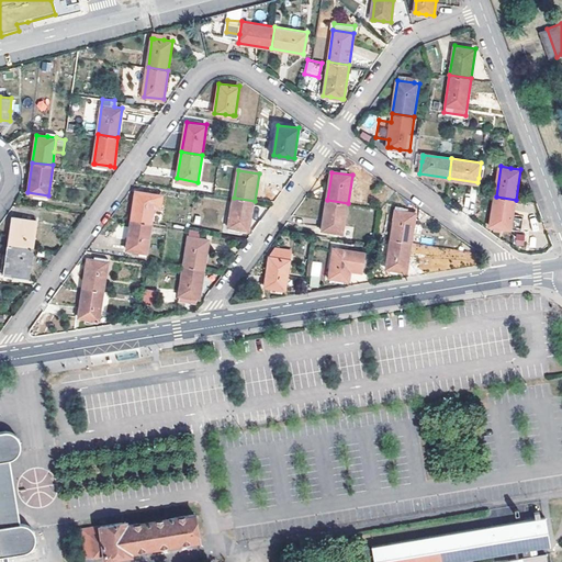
[(137,190),(132,221),(153,224),(157,193),(137,190)]
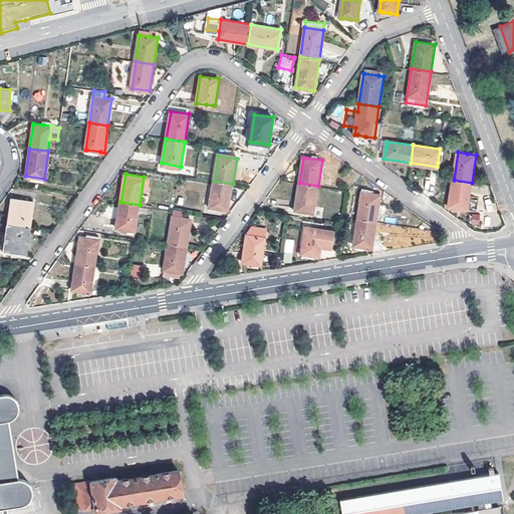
[(472,183),(454,180),(449,206),(454,207),(461,208),(479,211),(481,197),(470,195),(472,183)]
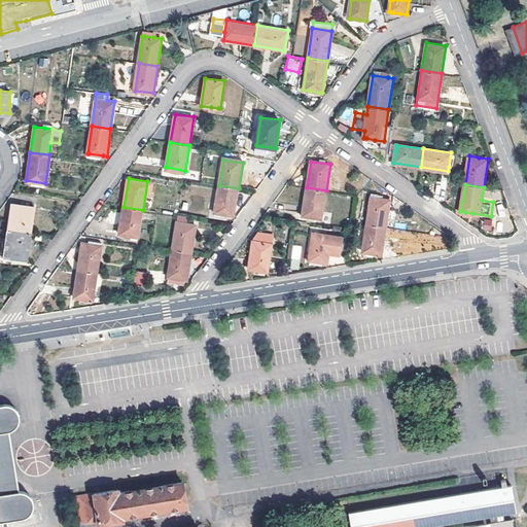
[(219,185),(215,212),(235,215),(239,188),(219,185)]
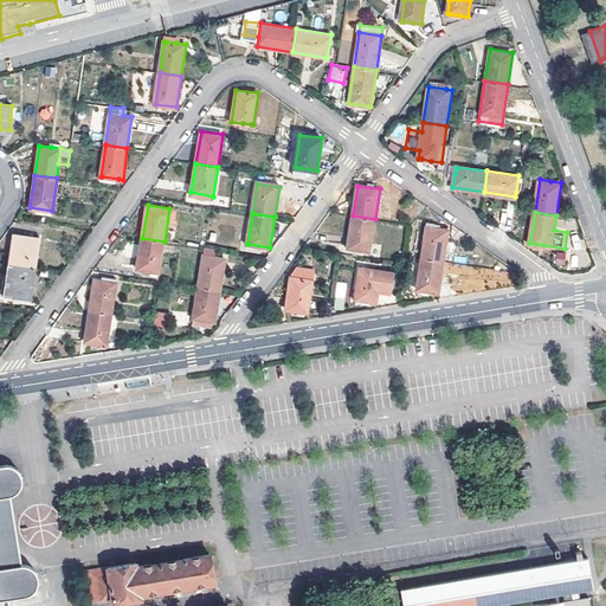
[(371,251),(375,219),(353,216),(347,247),(371,251)]
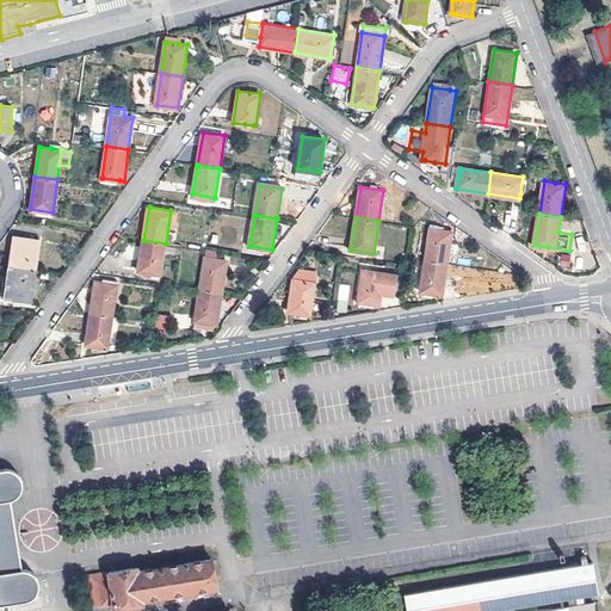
[(452,232),(444,230),(432,228),(431,228),(426,259),(448,263),(452,232)]
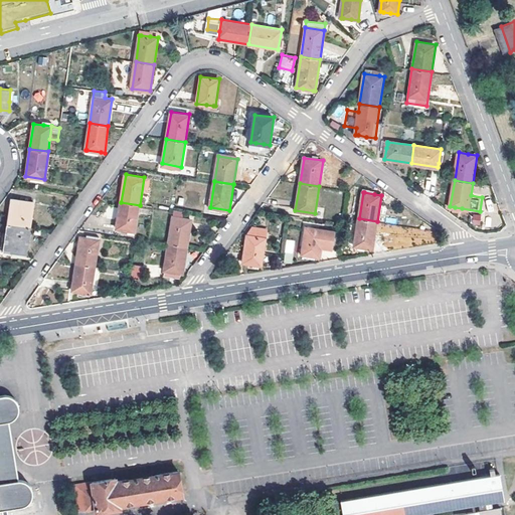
[(12,198),(8,224),(29,226),(32,201),(12,198)]
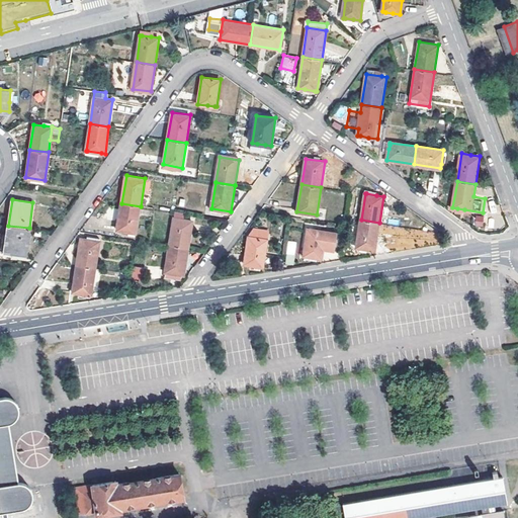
[(137,233),(141,206),(121,203),(117,230),(137,233)]
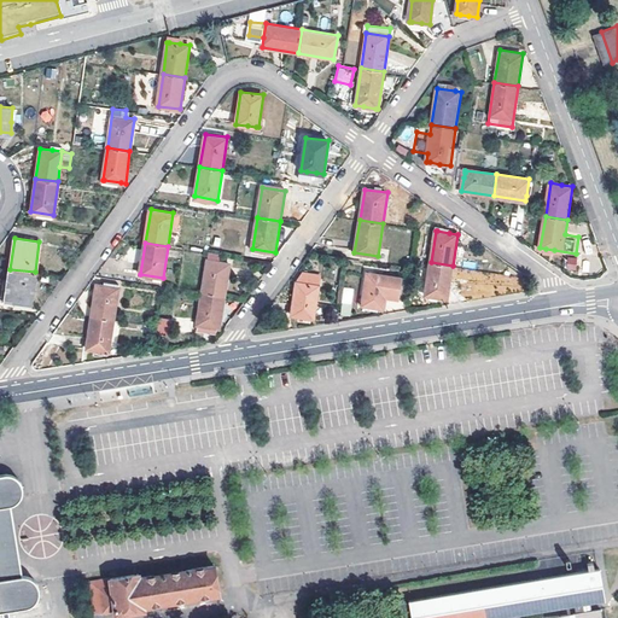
[(577,270),(577,257),(567,257),(566,270),(577,270)]
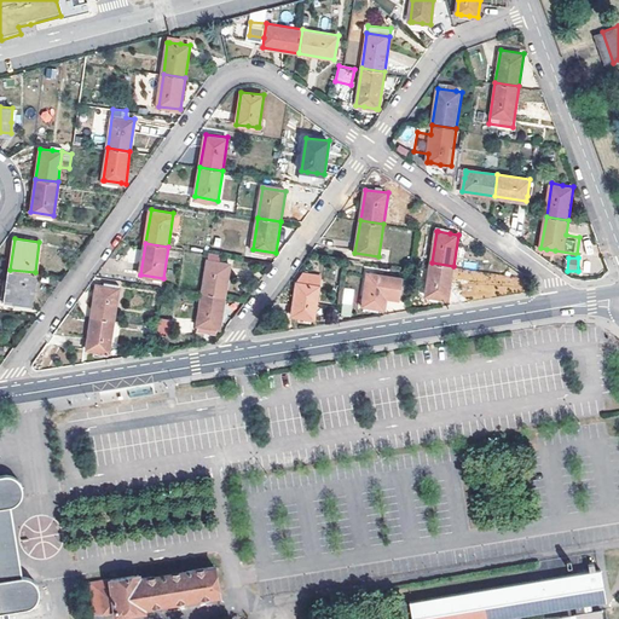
[(209,260),(204,294),(226,298),(231,264),(219,262),(209,260)]
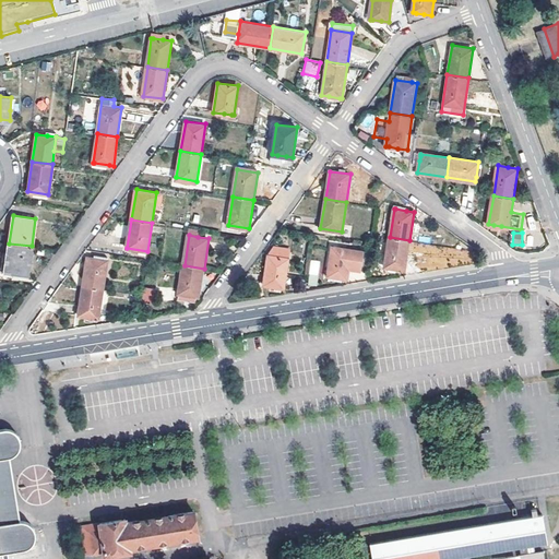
[(385,268),(389,268),(399,269),(405,270),(409,240),(390,237),(385,268)]
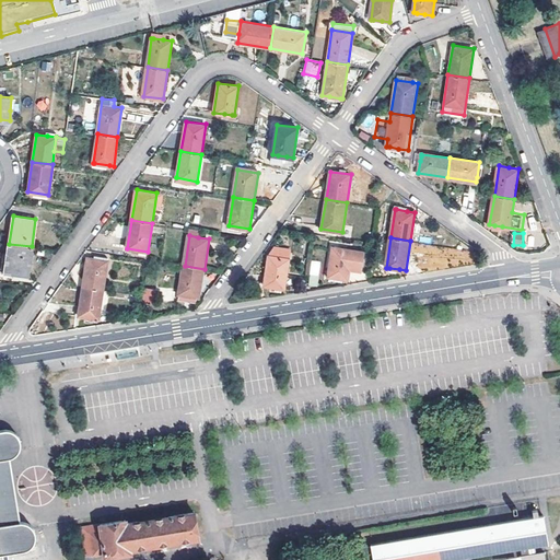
[(9,244),(6,272),(28,276),(32,246),(9,244)]
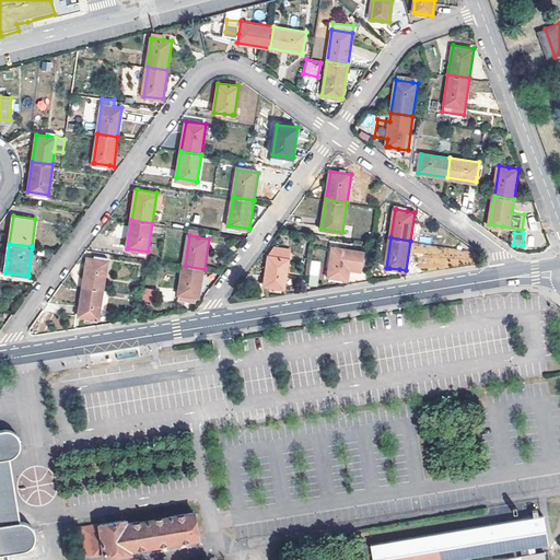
[(284,290),(289,258),(290,259),(292,249),(277,247),(276,256),(270,256),(266,287),(284,290)]
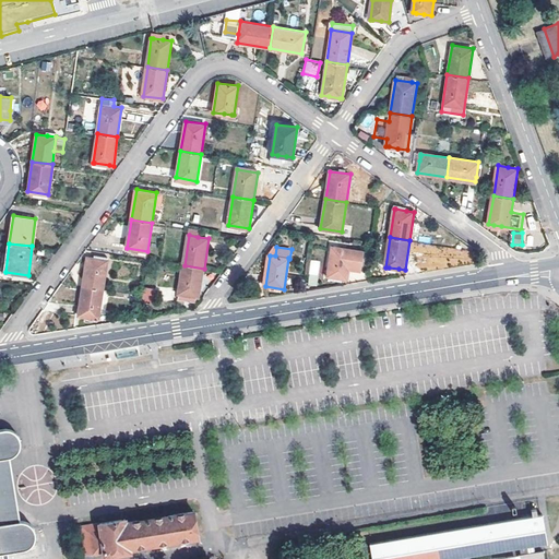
[(341,280),(348,281),(349,270),(353,250),(333,247),(329,277),(332,278),(341,280)]
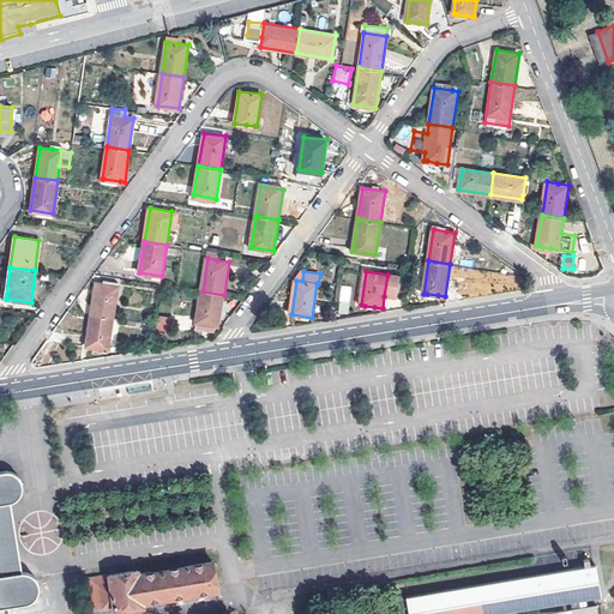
[(401,276),(387,275),(384,296),(397,299),(401,276)]
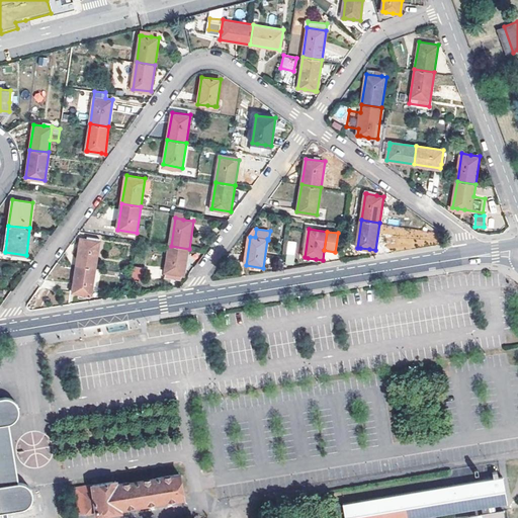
[(78,265),(96,268),(100,243),(82,240),(78,265)]
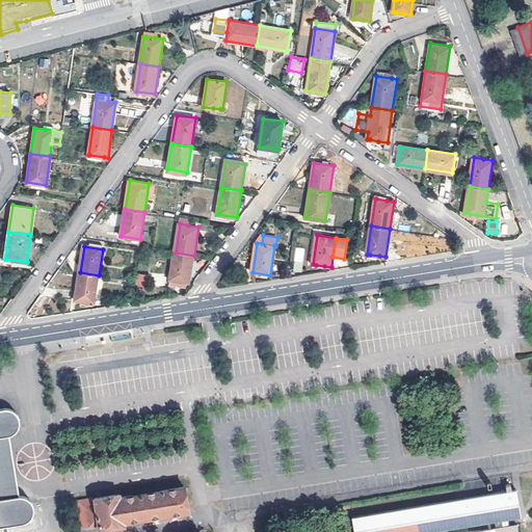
[(171,280),(177,281),(184,282),(190,283),(194,256),(176,253),(171,280)]
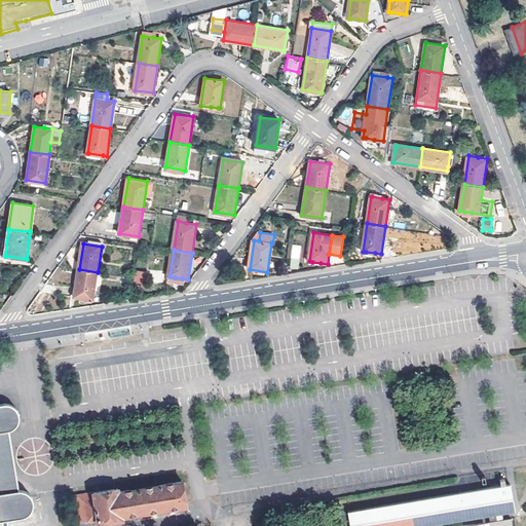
[(299,259),(292,258),(291,267),(298,268),(299,259)]
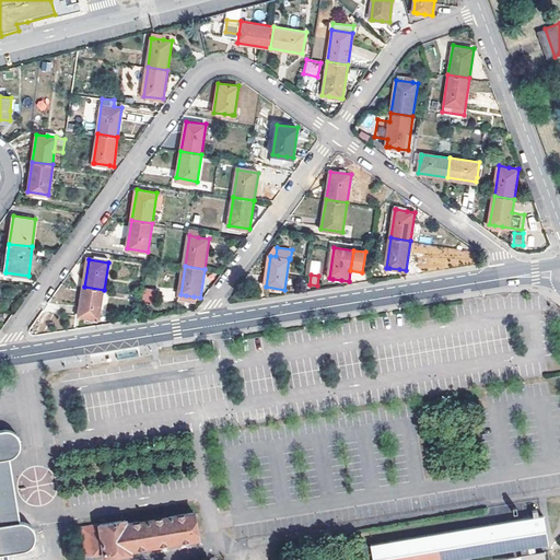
[(104,290),(84,287),(80,317),(100,319),(104,290)]
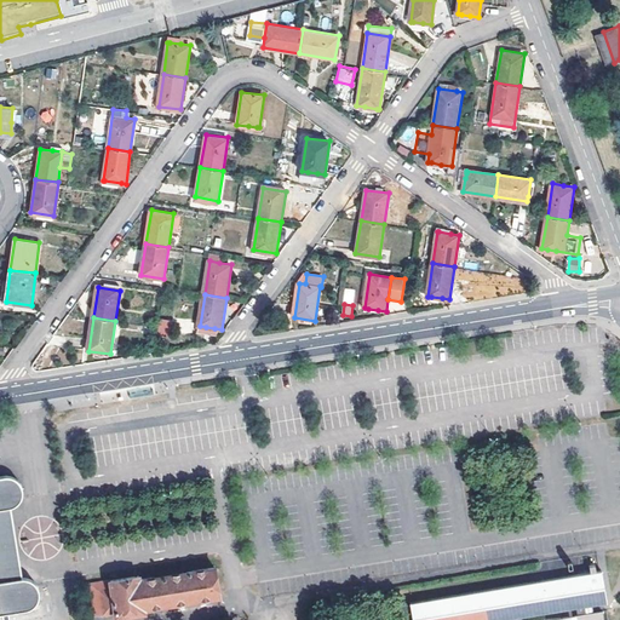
[(172,334),(171,320),(158,320),(159,336),(172,334)]
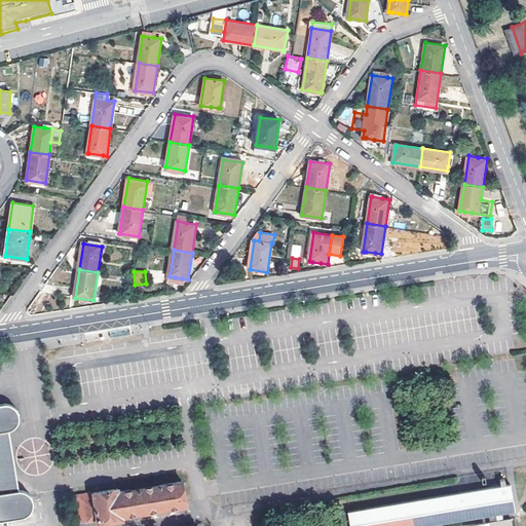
[(0,525),(11,525),(11,521),(35,517),(43,511),(45,501),(41,494),(31,490),(20,492),(9,433),(21,430),(25,428),(29,423),(31,417),(28,409),(16,404),(0,406),(0,525)]
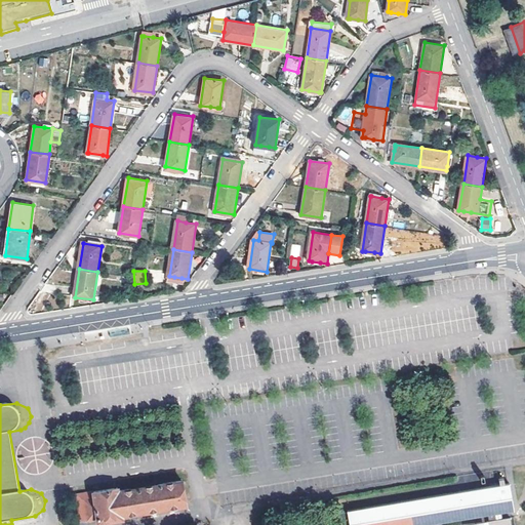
[(21,430),(9,432),(19,491),(31,489),(21,430)]
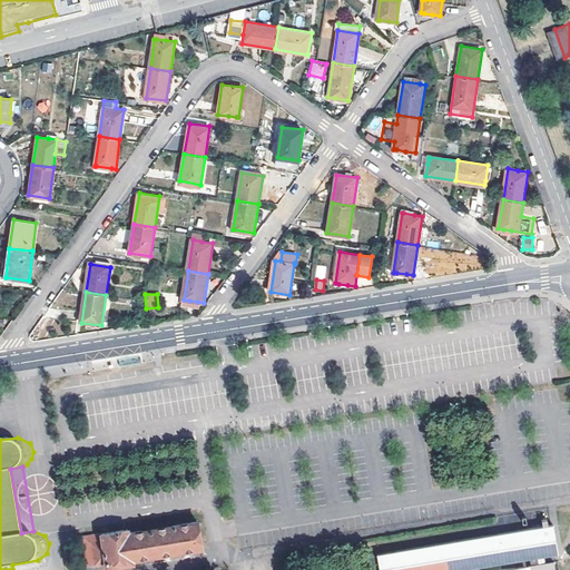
[(81,537),(87,566),(105,563),(105,566),(107,564),(108,568),(129,564),(129,561),(134,561),(133,558),(200,548),(196,522),(129,533),(128,529),(81,537)]
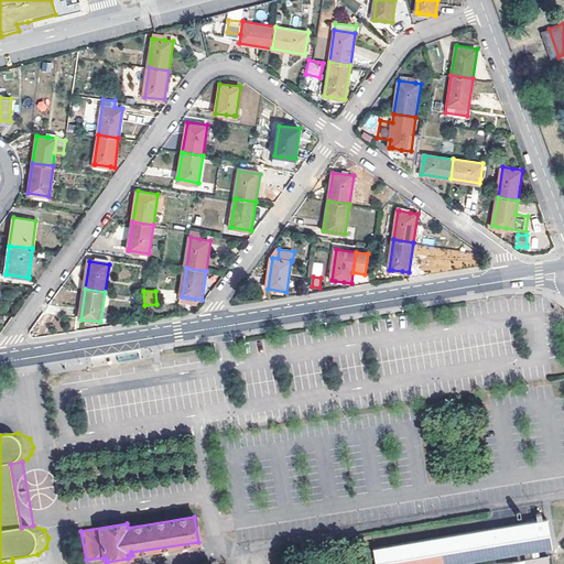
[(551,544),(546,519),(544,519),(376,548),(377,563),(431,563),(523,549),(524,563),(550,563),(549,554),(534,556),(532,548),(551,544)]
